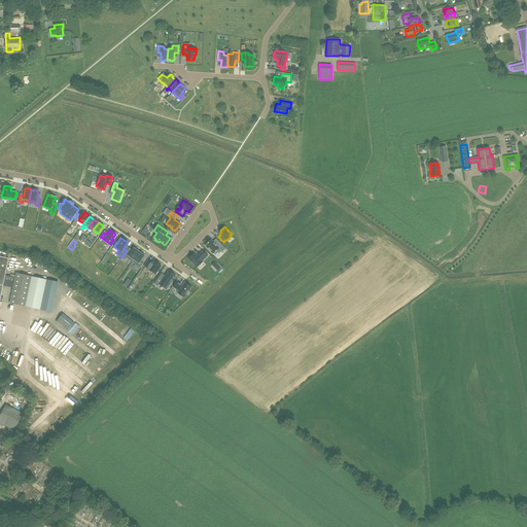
[(216,245),(211,240),(205,245),(214,254),(215,255),(217,253),(217,251),(219,249),(222,252),(226,248),(220,242),(216,245)]
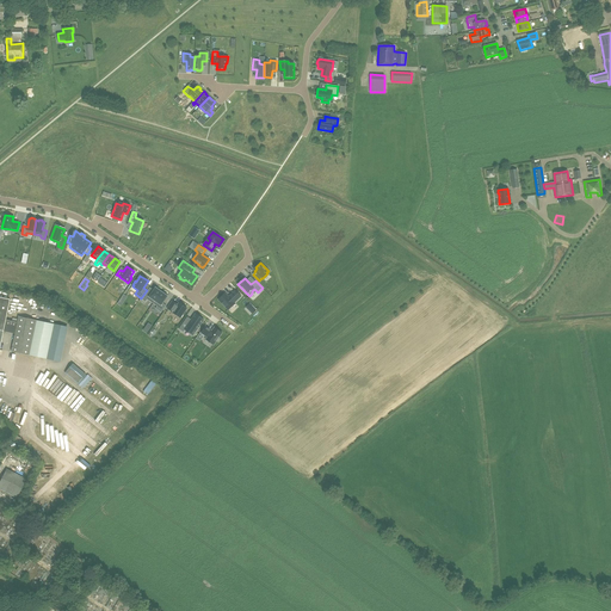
[(147,291),(141,300),(146,302),(147,300),(153,303),(161,291),(155,288),(150,294),(147,291)]
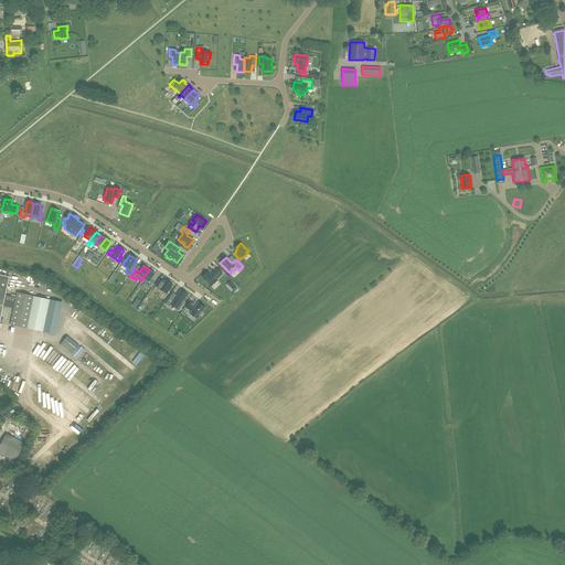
[(208,272),(202,277),(211,286),(216,280),(223,274),(217,268),(211,275),(208,272)]
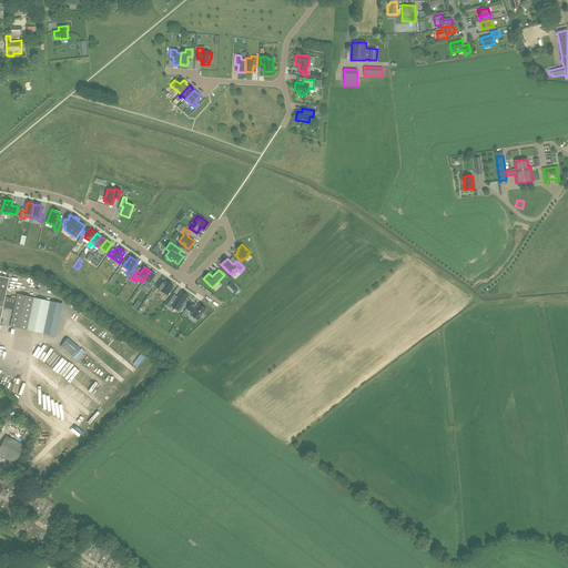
[(150,271),(142,282),(145,285),(144,286),(150,291),(154,284),(151,282),(155,275),(150,271)]
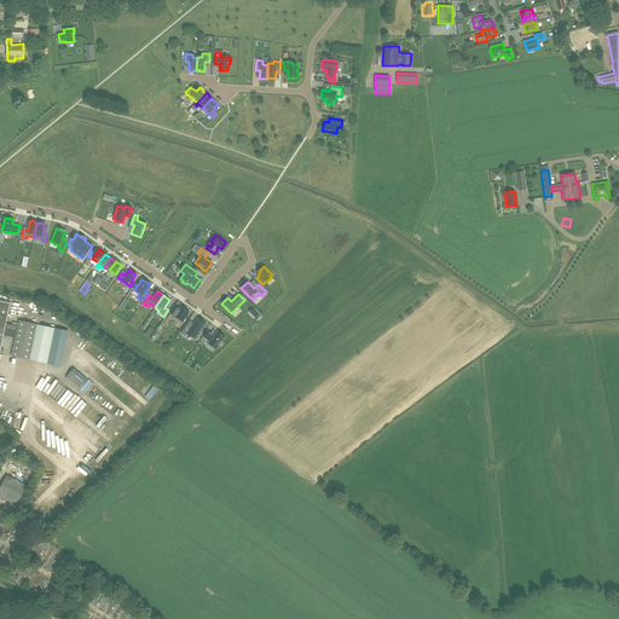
[(174,305),(169,312),(174,317),(183,323),(189,312),(189,311),(186,310),(181,307),(180,308),(174,305)]
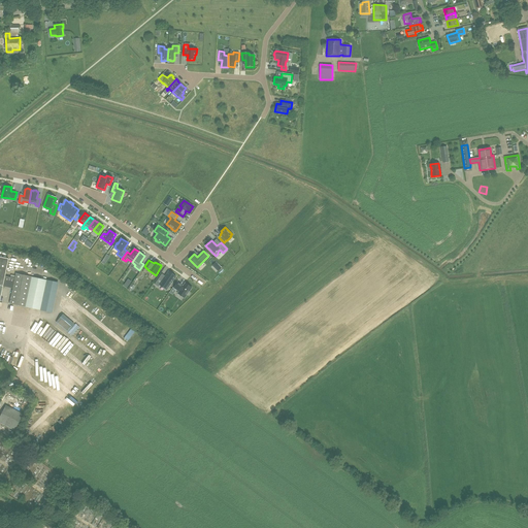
[(161,274),(155,283),(159,286),(162,283),(168,287),(175,276),(168,271),(164,277),(161,274)]
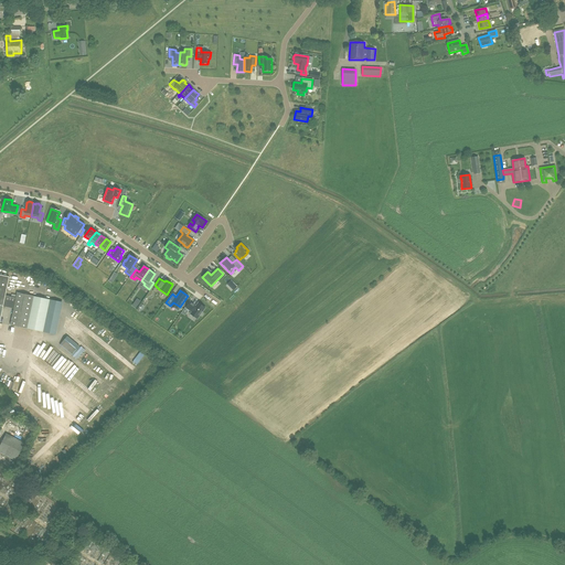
[(51,298),(45,333),(57,336),(63,300),(51,298)]
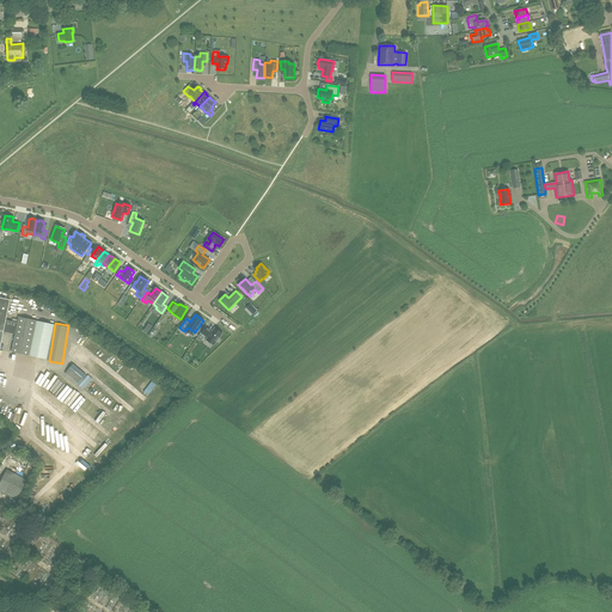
[(204,328),(200,335),(207,338),(204,341),(213,347),(221,335),(213,329),(210,332),(204,328)]
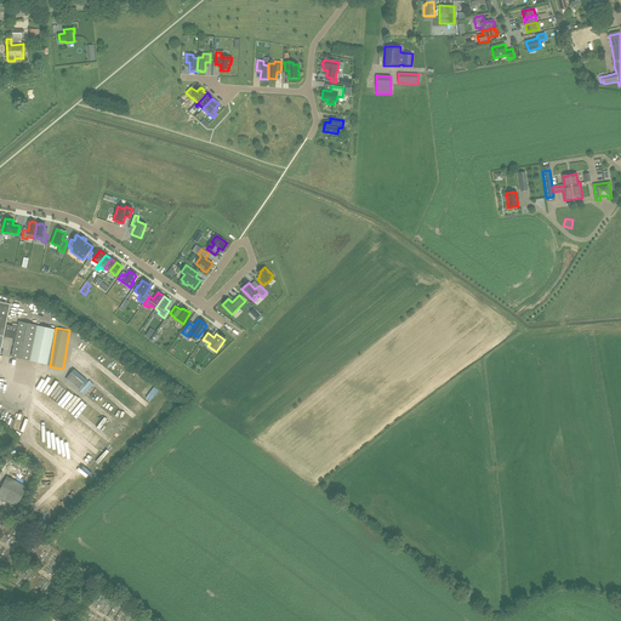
[(127,375),(121,369),(112,377),(118,383),(127,375)]
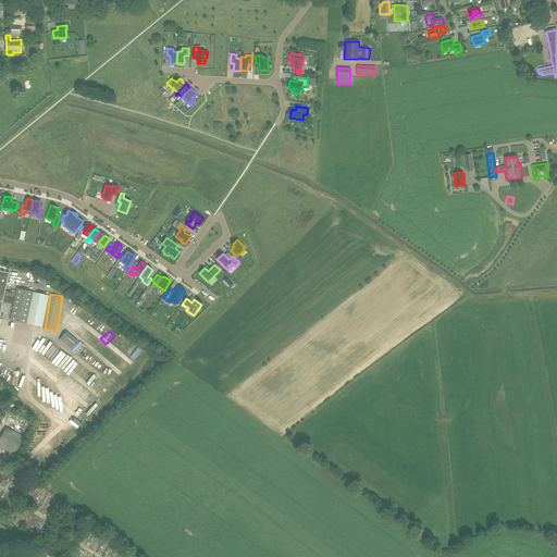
[(119,342),(114,336),(106,344),(110,349),(119,342)]
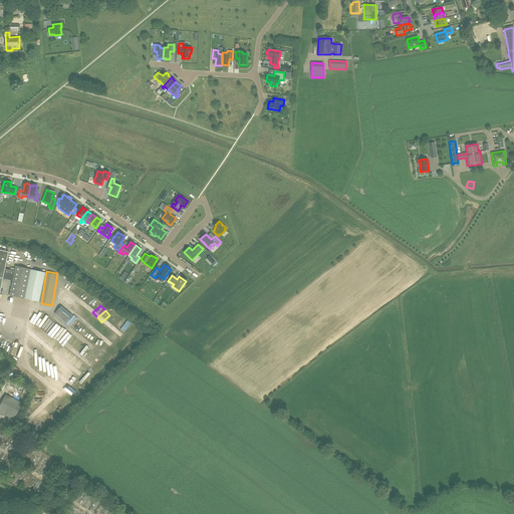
[(94,320),(89,315),(82,322),(86,327),(94,320)]
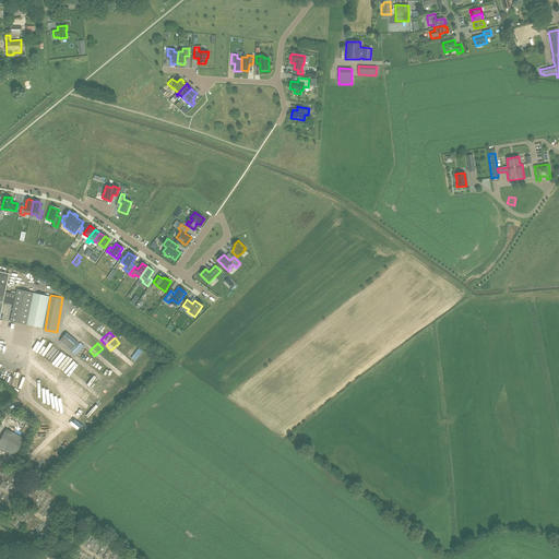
[(125,348),(119,343),(110,351),(116,356),(125,348)]
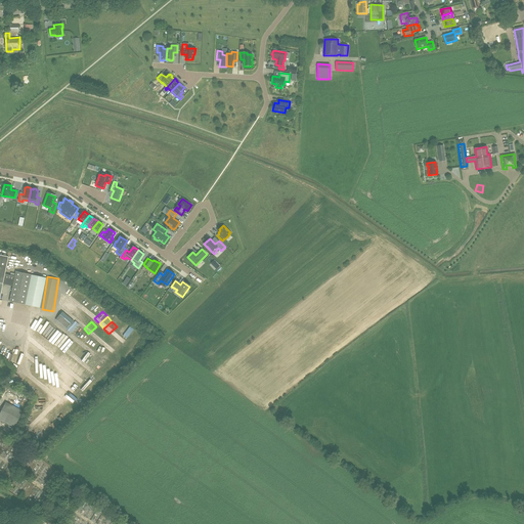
[(100,332),(96,326),(88,334),(93,339),(100,332)]
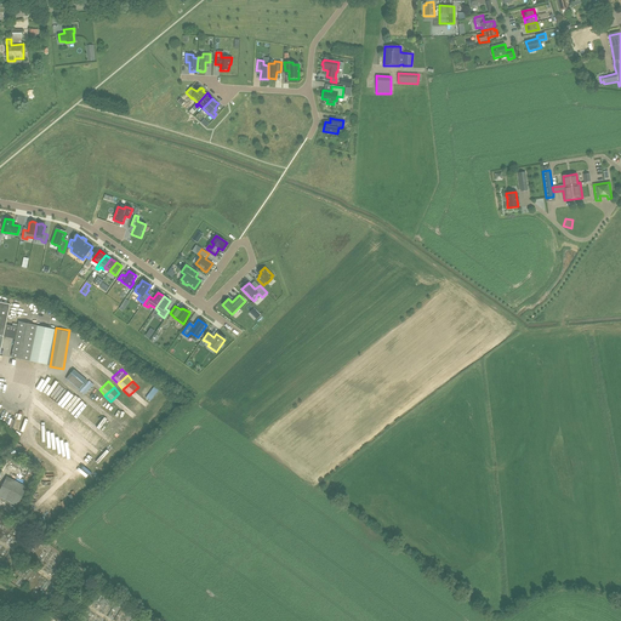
[(125,399),(119,393),(110,402),(115,408),(125,399)]
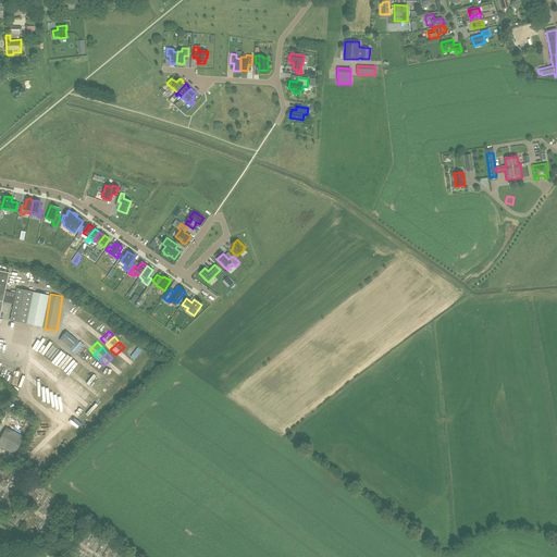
[(85,363),(79,358),(71,366),(76,371),(85,363)]
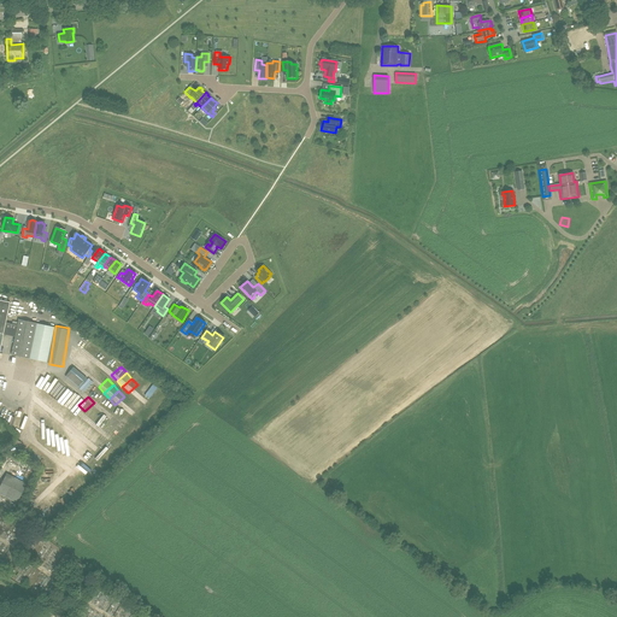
[(99,409),(94,403),(84,411),(89,417),(99,409)]
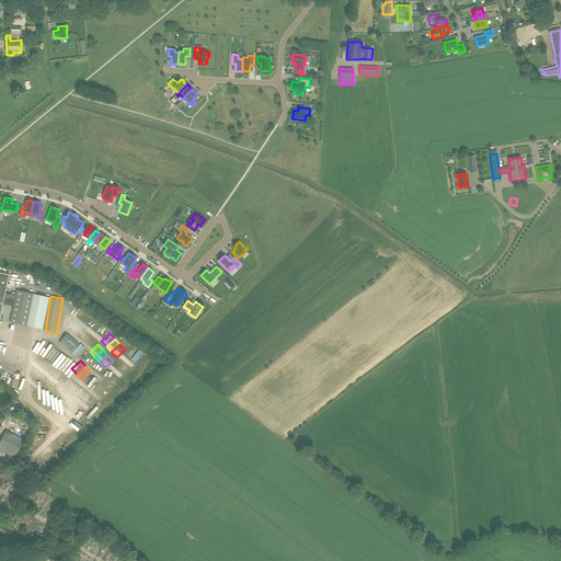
[(149,366),(144,370),(151,379),(153,380),(158,376),(161,379),(163,376),(158,369),(155,373),(149,366)]
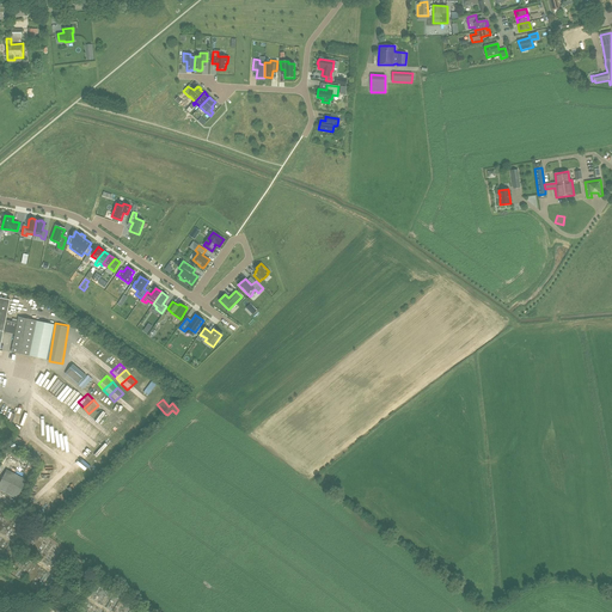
[(157,404),(155,403),(150,408),(157,415),(153,417),(159,424),(163,421),(160,418),(165,414),(157,404)]
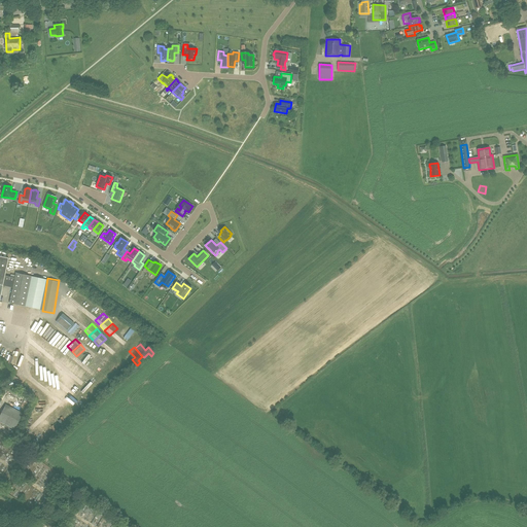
[(90,354),(84,349),(76,356),(81,361),(90,354)]
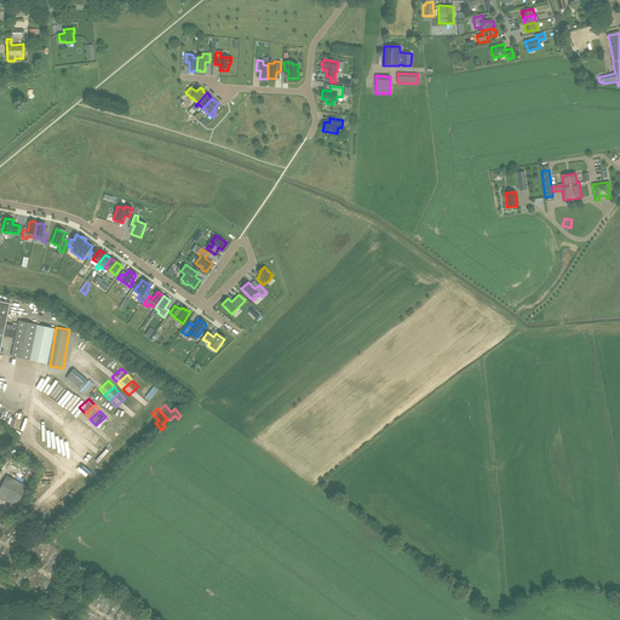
[(144,423),(138,428),(147,437),(149,438),(154,434),(158,437),(161,434),(154,426),(150,430),(144,423)]
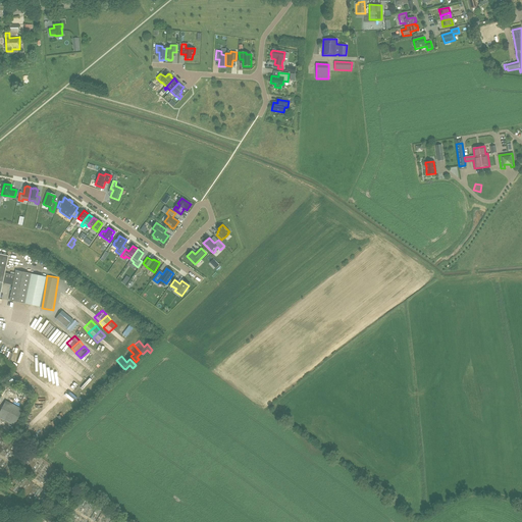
[(123,368),(115,359),(110,363),(116,369),(113,371),(118,377),(121,374),(119,372),(123,368)]
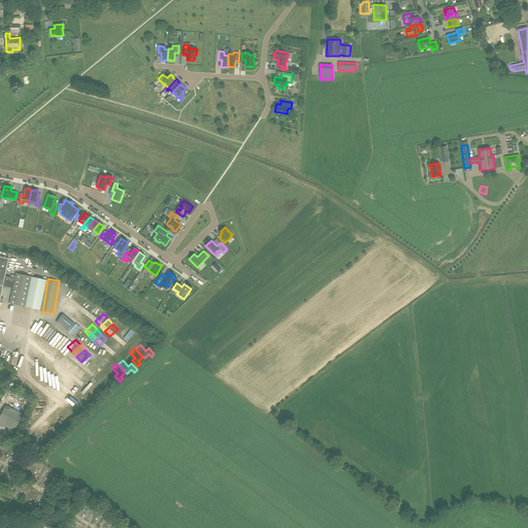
[(105,375),(101,381),(109,390),(114,386),(117,388),(120,385),(113,380),(111,382),(105,375)]
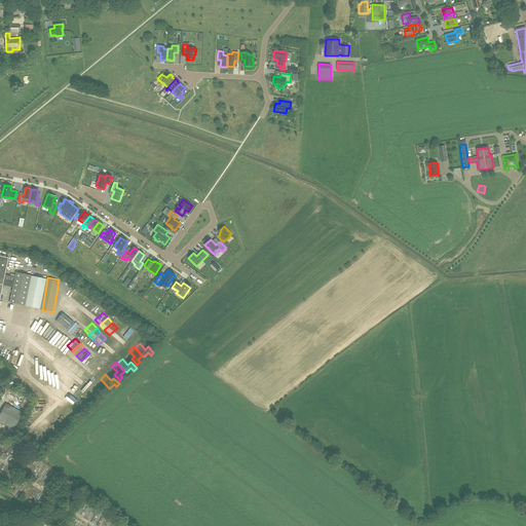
[(108,386),(99,377),(95,381),(100,387),(97,390),(103,396),(106,393),(103,390),(108,386)]
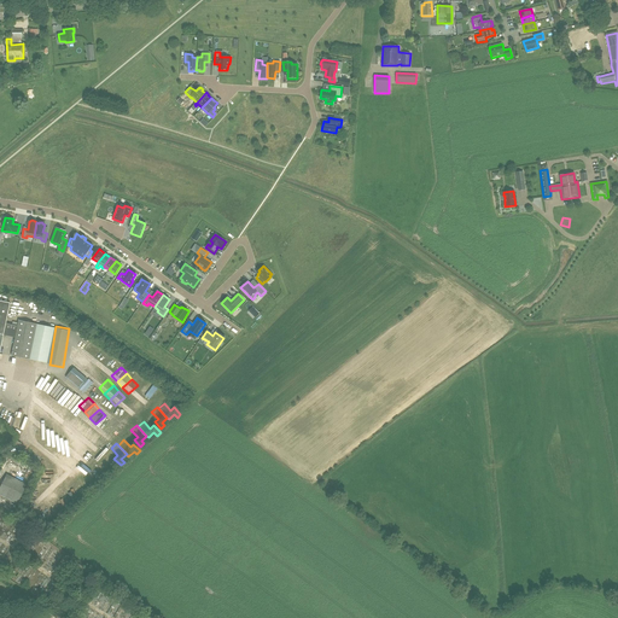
[(0,495),(17,505),(28,484),(7,474),(0,489),(0,495)]
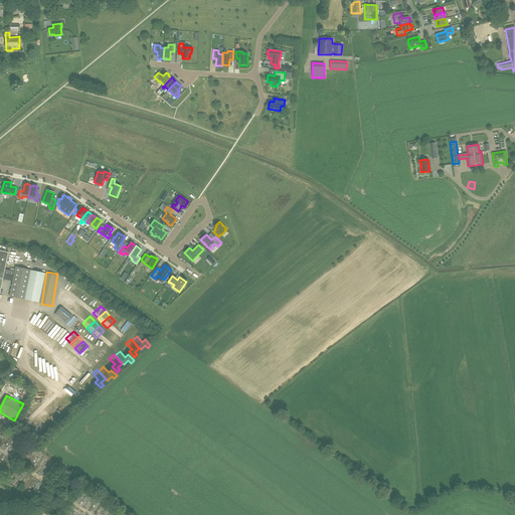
[(59,476),(63,470),(59,467),(55,473),(59,476)]
